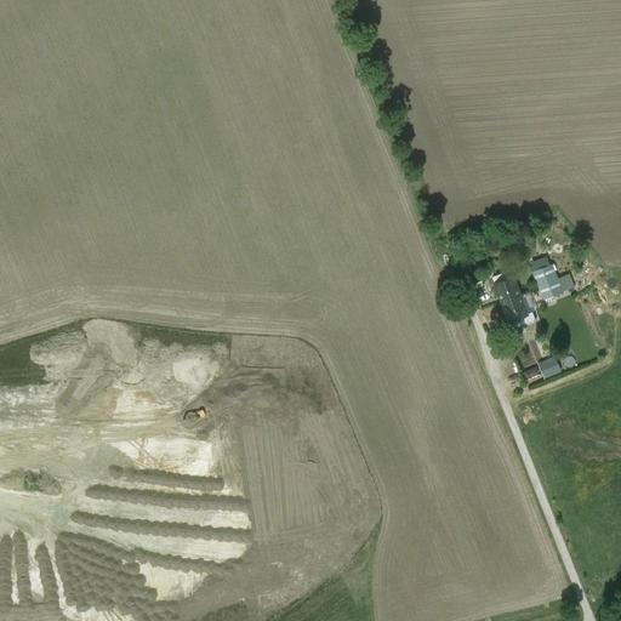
[(535,272),(550,266),(546,257),(531,263),(535,272)]
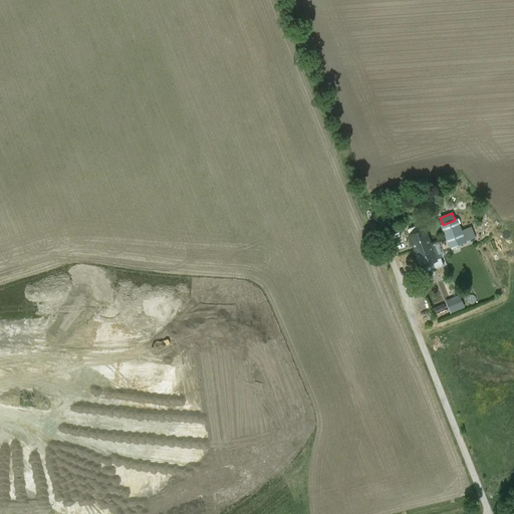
[(443,225),(442,225),(450,247),(465,242),(465,241),(461,231),(456,220),(455,220),(443,225)]
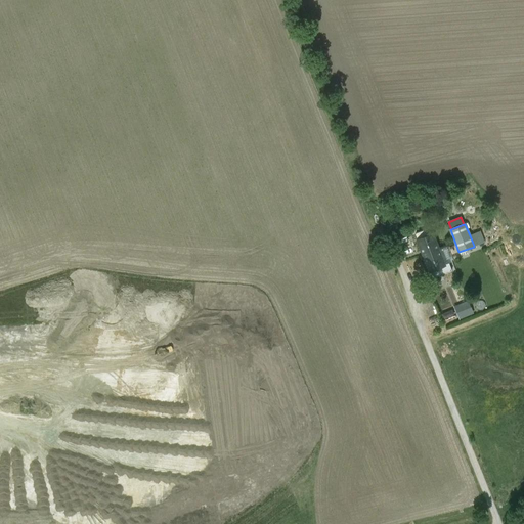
[(416,234),(418,239),(428,236),(426,231),(416,234)]
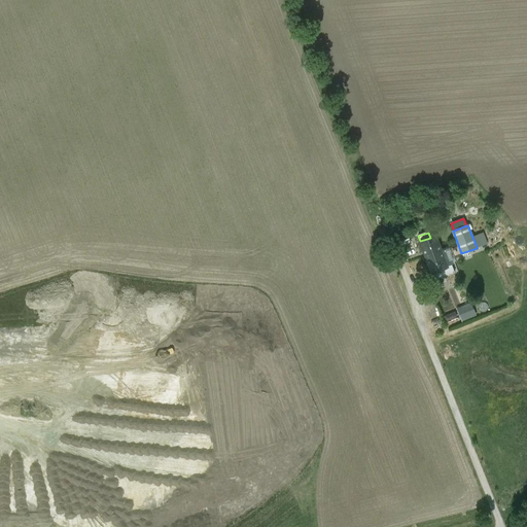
[(482,234),(472,237),(477,247),(486,243),(482,234)]
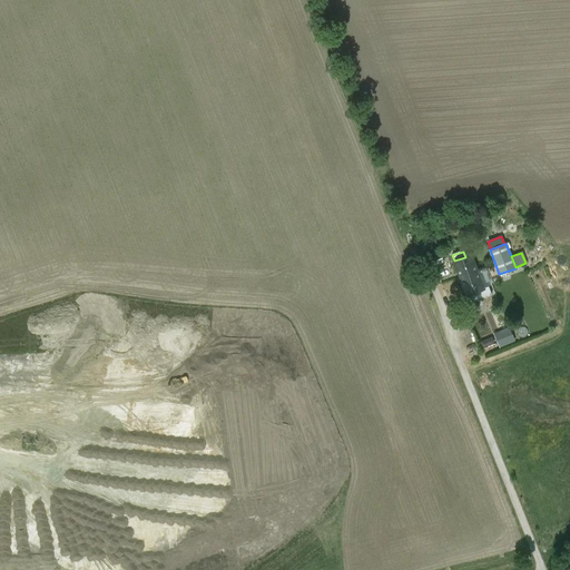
[(454,261),(467,295),(468,294),(483,288),(471,255),(465,257),(454,261)]
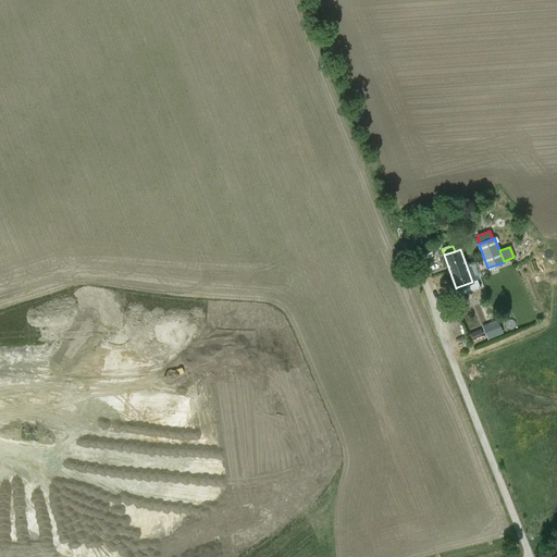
[(472,282),(457,287),(460,295),(480,287),(478,280),(472,282)]
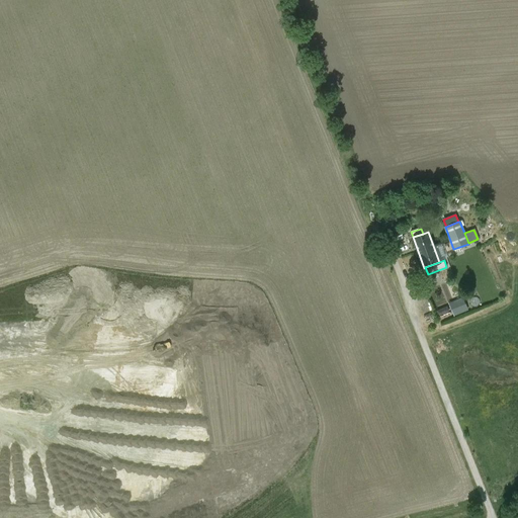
[(450,303),(454,315),(469,311),(465,297),(450,303)]
